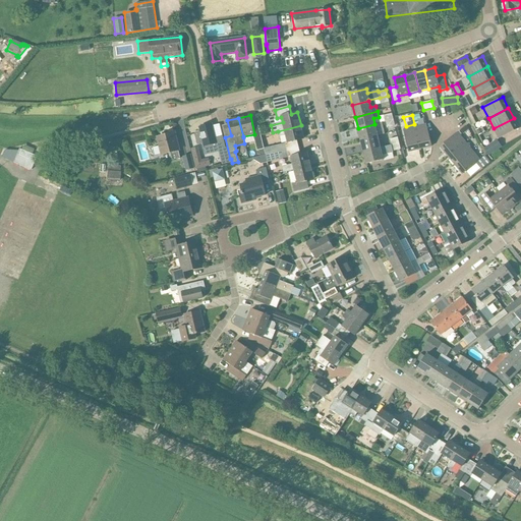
[(519,129),(514,118),(494,128),(499,138),(519,129)]
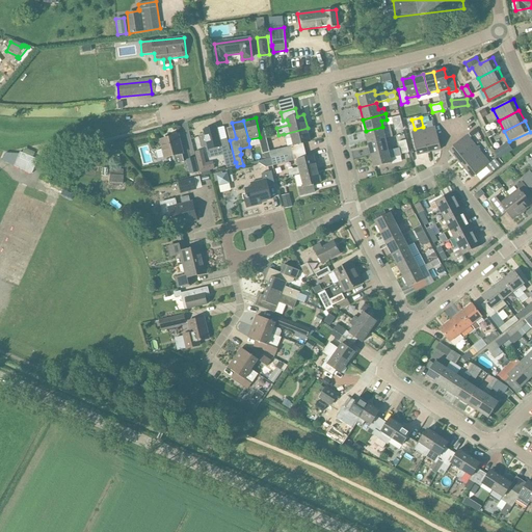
[(217,127),(204,131),(209,150),(221,147),(222,153),(230,151),(228,138),(220,140),(217,127)]
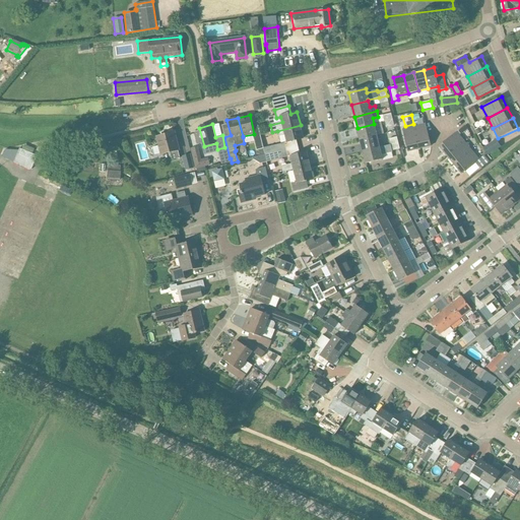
[(377,136),(374,124),(358,128),(360,140),(377,136)]
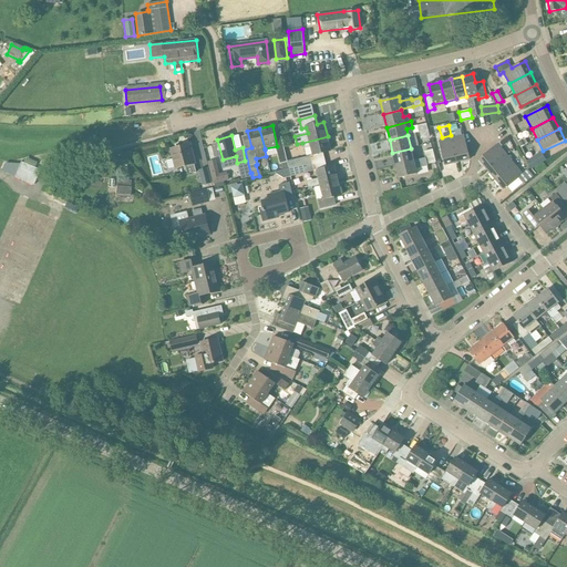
[(464,135),(452,138),(457,163),(471,160),(464,135)]
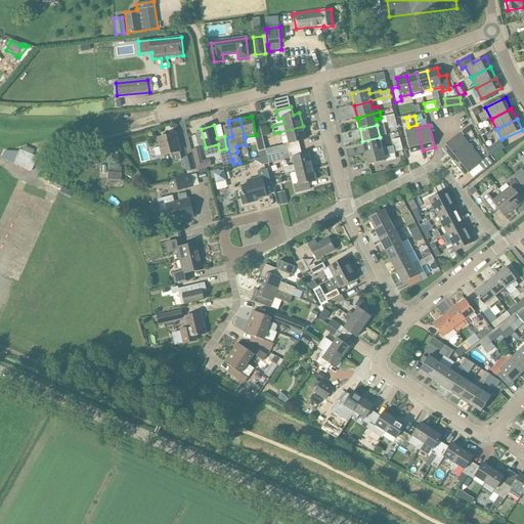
[(288,136),(290,143),(306,139),(303,126),(279,132),(281,137),(288,136)]
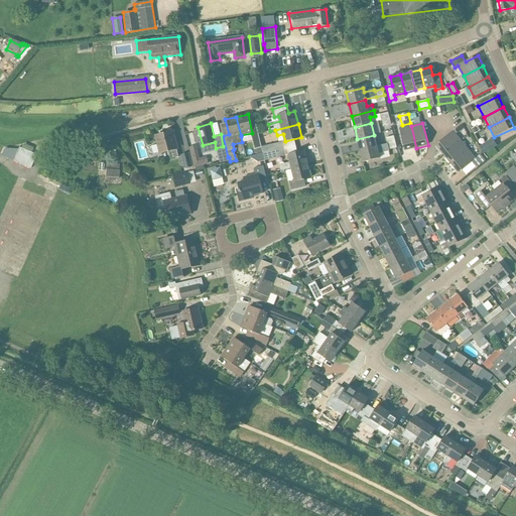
[(405,151),(416,148),(411,126),(399,129),(405,151)]
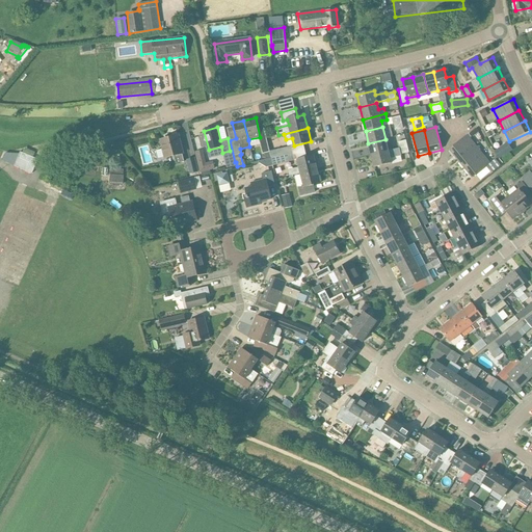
[(449,150),(457,159),(475,144),(467,135),(449,150)]
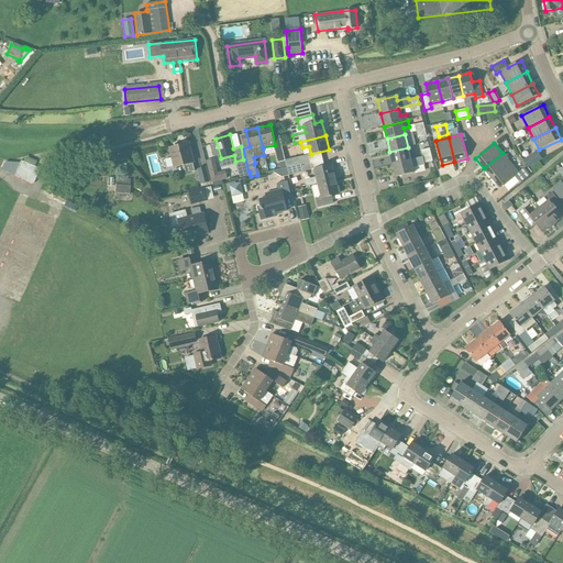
[(184,165),(186,174),(195,172),(192,163),(194,163),(189,144),(170,148),(175,167),(184,165)]
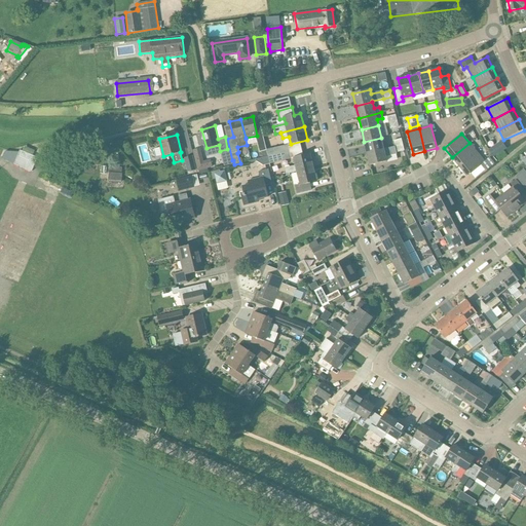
[(262,152),(263,157),(268,156),(266,150),(263,137),(256,139),(260,152),(262,152)]
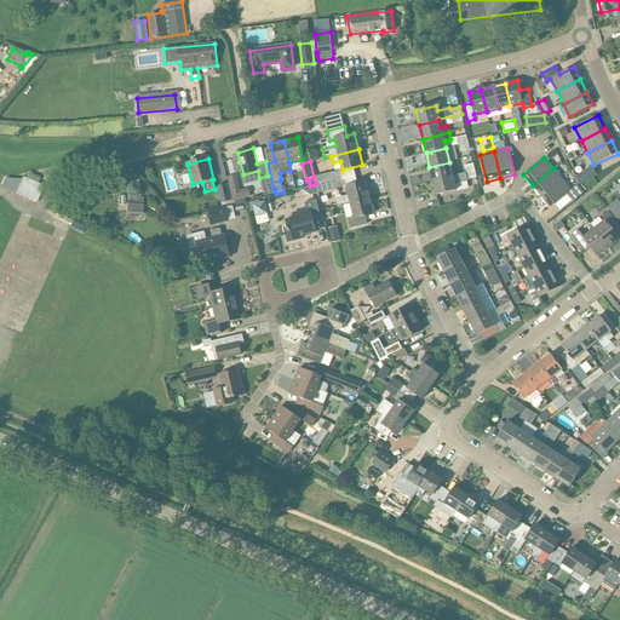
[(432,182),(453,177),(449,162),(429,167),(432,182)]
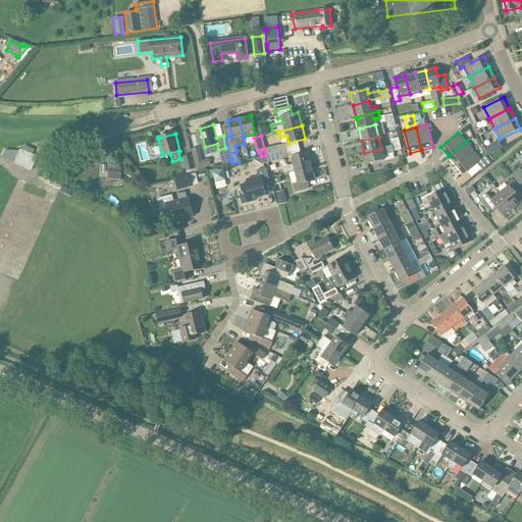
[(392,146),(400,144),(399,138),(390,140),(392,146)]
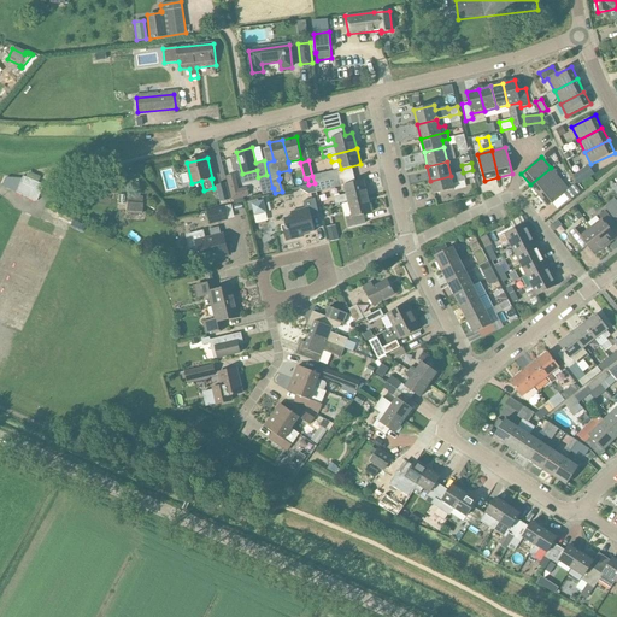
[(588,165),(573,176),(579,186),(594,174),(588,165)]
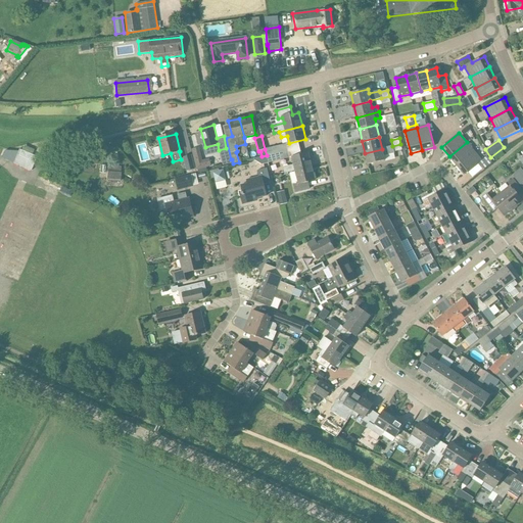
[(449,156),(457,165),(474,151),(467,142),(449,156)]
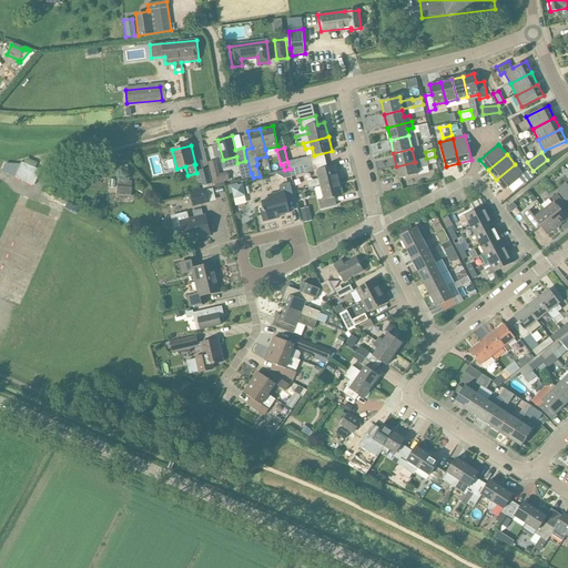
[(290,169),(290,170),(313,164),(311,156),(287,162),(290,169)]
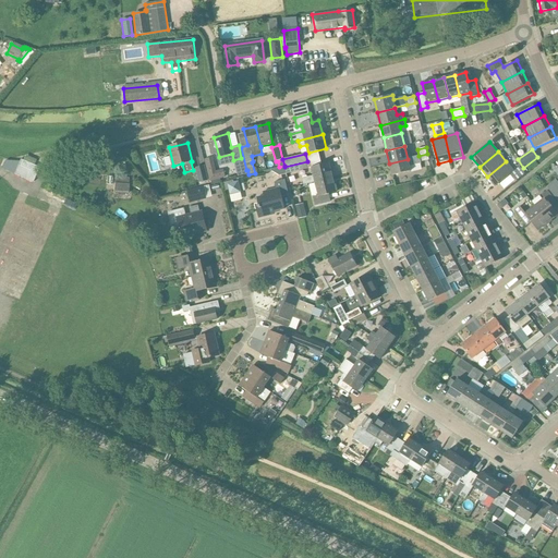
[(421,162),(419,156),(408,159),(389,164),(392,177),(397,176),(405,173),(411,171),(410,167),(421,165),(421,162)]
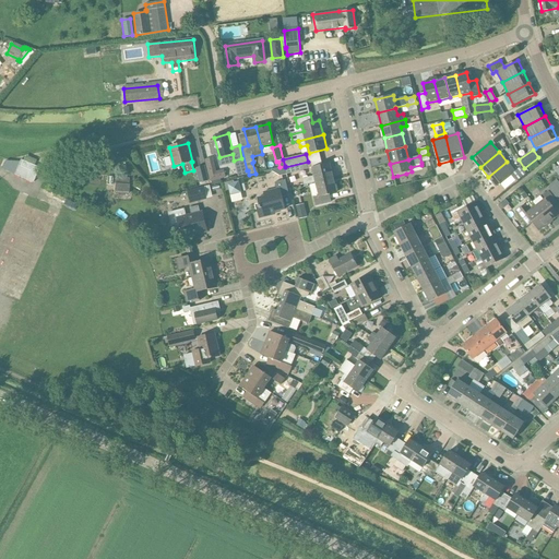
[(204,159),(210,181),(226,178),(224,170),(216,171),(213,157),(204,159)]
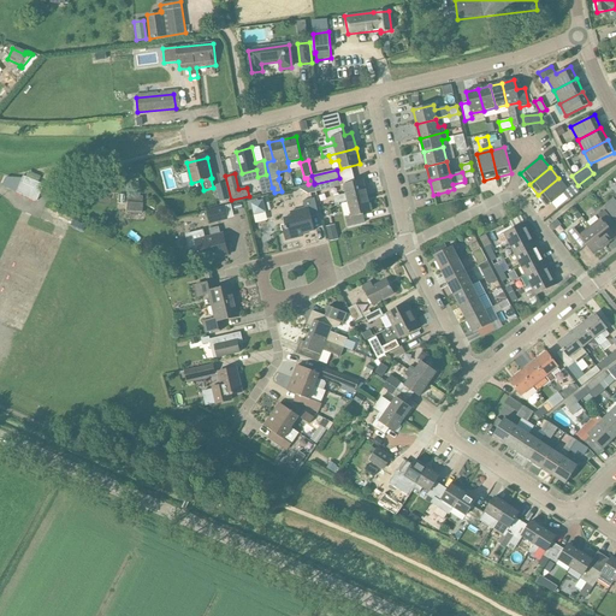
[(22,178),(6,178),(3,187),(36,202),(43,185),(23,176),(22,178)]
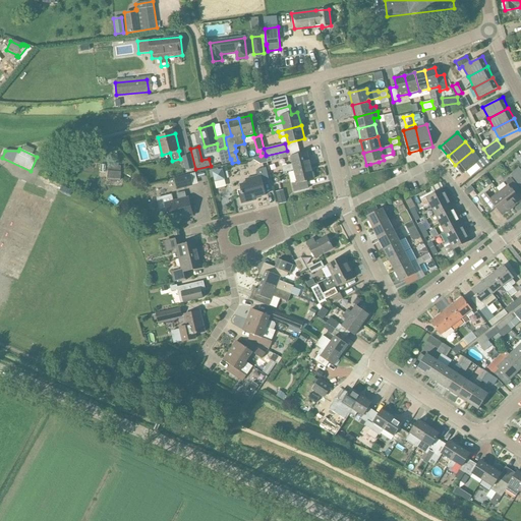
[(287,151),(266,156),(268,163),(288,158),(287,151)]
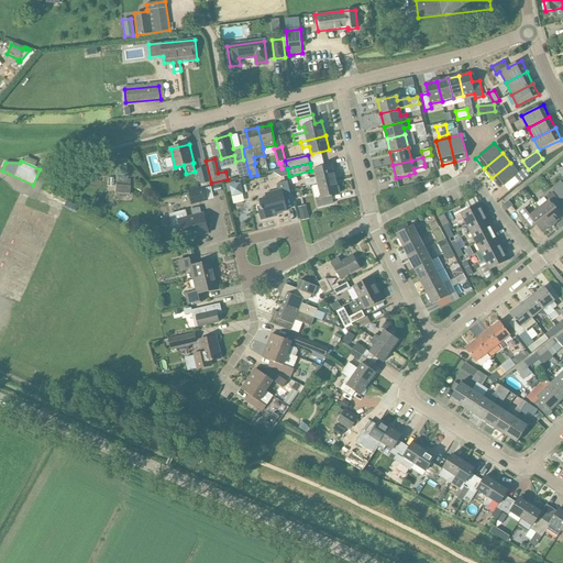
[(500,188),(519,174),(518,173),(510,163),(492,178),(500,188)]
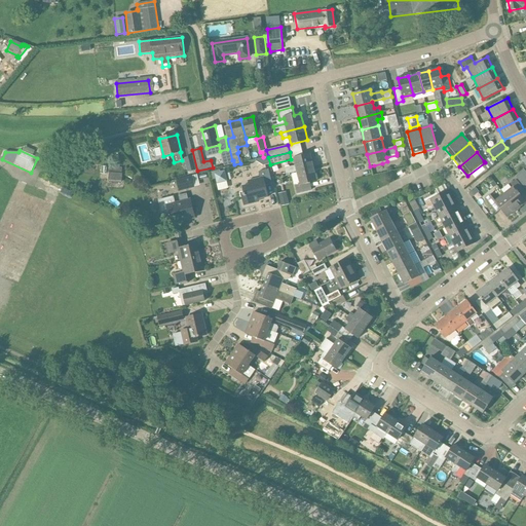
[(297,172),(313,167),(310,154),(294,158),(296,165),(290,166),(289,165),(286,166),(286,168),(285,168),(286,175),(297,172)]
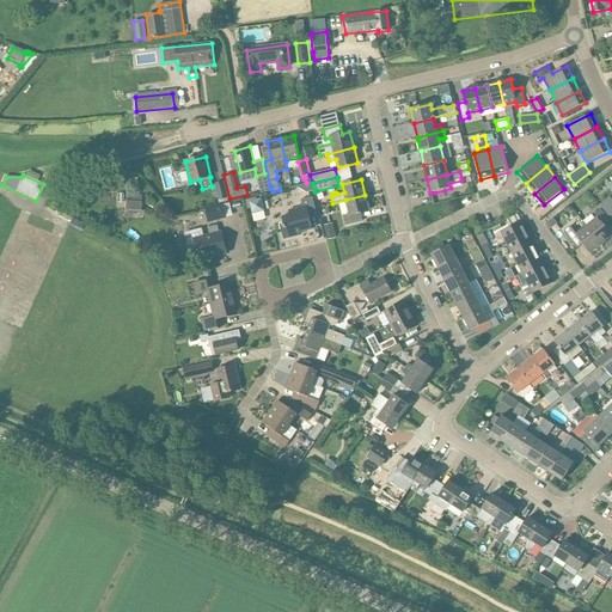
[(228,199),(225,181),(214,184),(219,201),(228,199)]
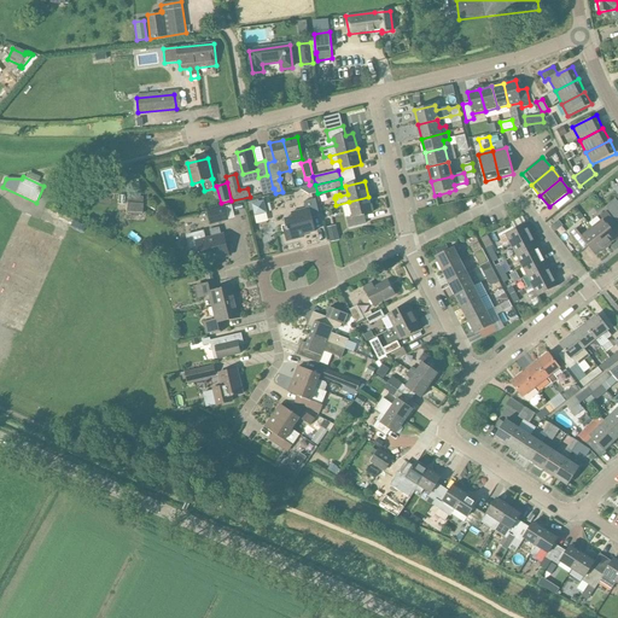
[(301,190),(309,194),(318,193),(315,185),(315,184),(309,185),(292,190),(293,192),(301,190)]
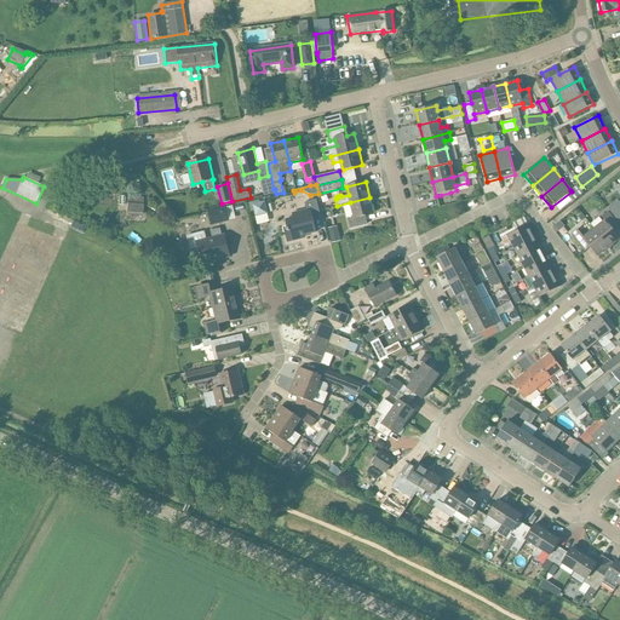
[(577,185),(570,190),(572,191),(567,194),(572,200),(581,191),(577,185)]
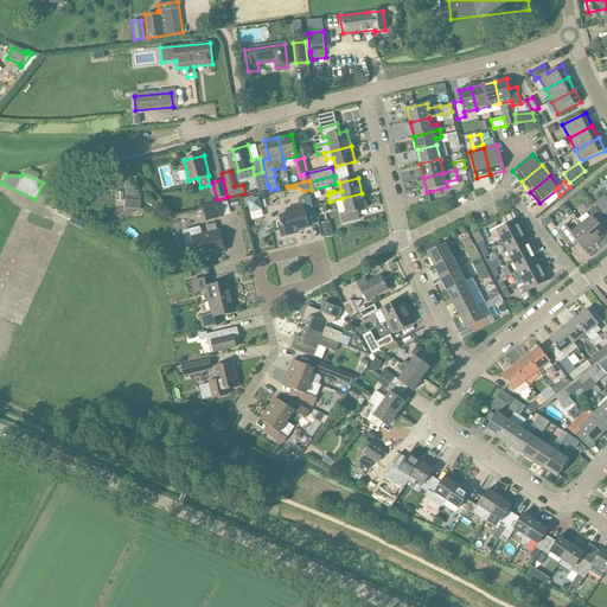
[(125,210),(140,211),(141,193),(127,192),(125,210)]
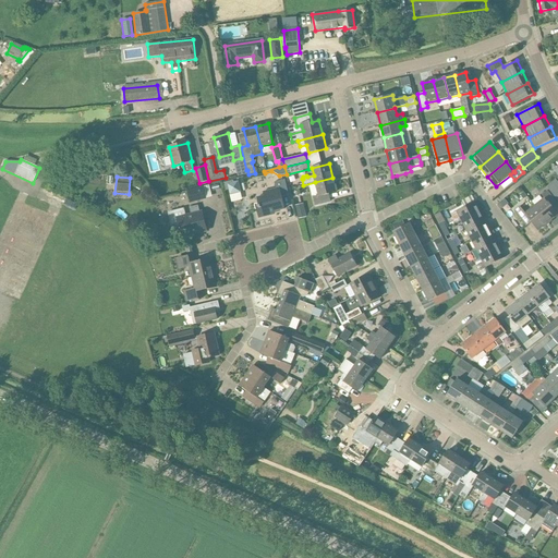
[(313,197),(315,206),(331,203),(329,194),(336,192),(332,178),(315,182),(318,196),(313,197)]
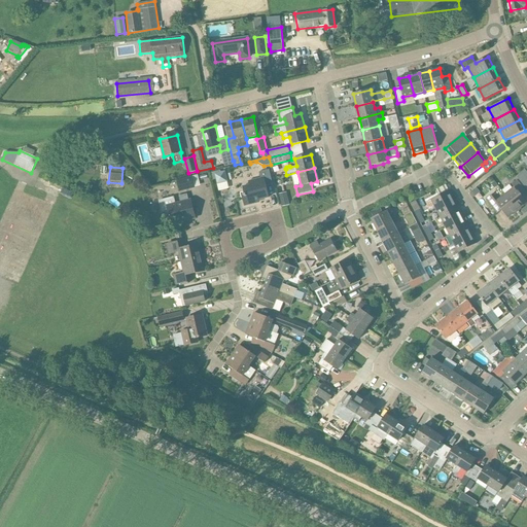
[(242,198),(244,206),(252,204),(252,202),(269,198),(267,185),(272,184),(269,170),(259,172),(260,179),(249,181),(250,185),(243,187),(244,192),(240,194),(241,198),(242,198)]
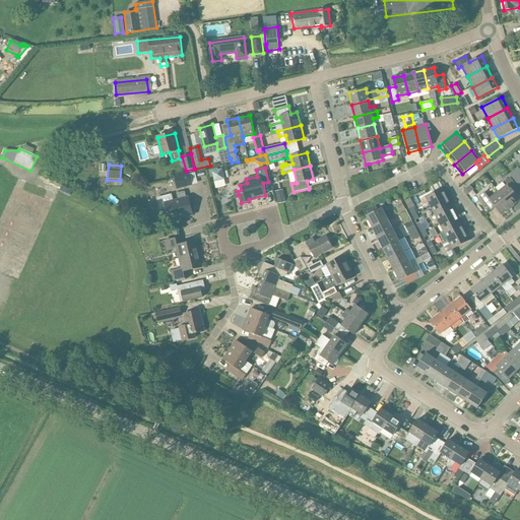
[(513,179),(519,173),(519,170),(518,168),(510,174),(513,179)]
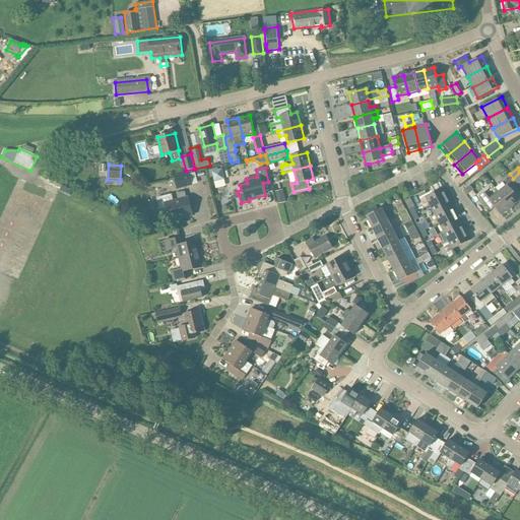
[(213,177),(214,182),(224,180),(221,169),(217,170),(217,169),(207,171),(209,178),(213,177)]
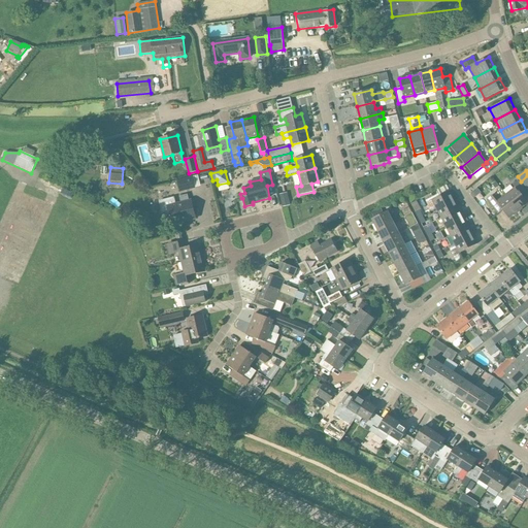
[(179,192),(195,189),(192,177),(177,180),(179,192)]
